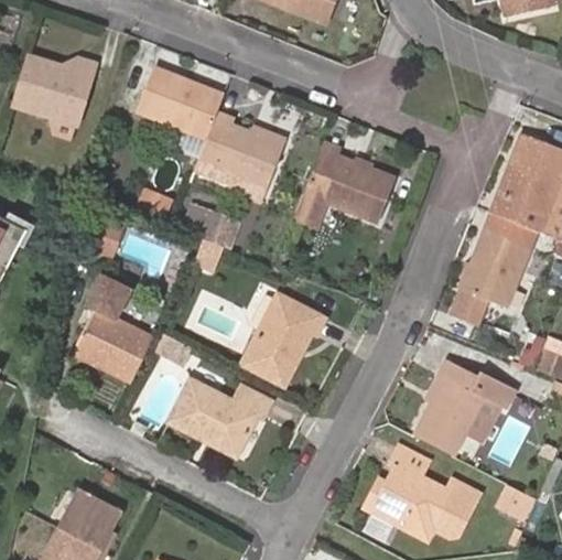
[(270,0),(316,18),(323,0),(270,0)]
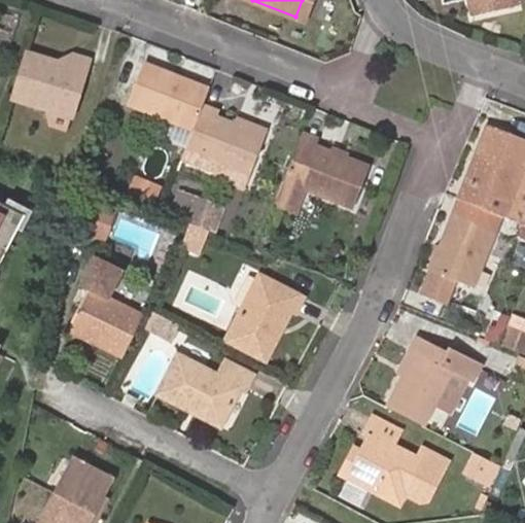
[(307,21),(314,0),(302,0),(295,16),(307,21)]
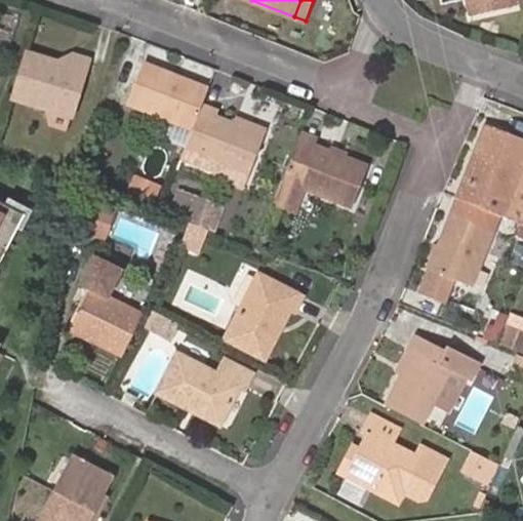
[(55,64),(24,53),(21,61),(7,99),(65,120),(85,64),(70,58),(66,68),(55,64)]
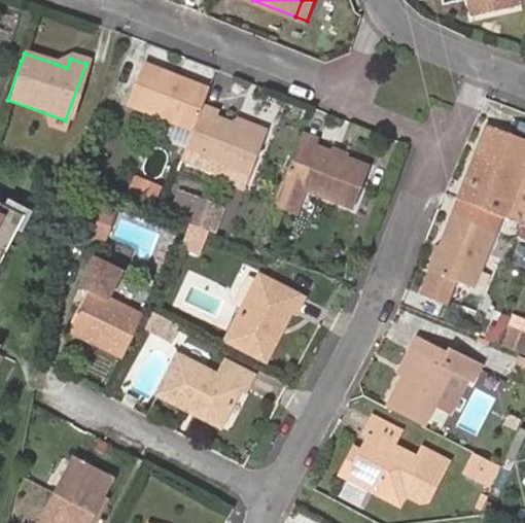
[(70,59),(56,64),(66,68),(70,59)]
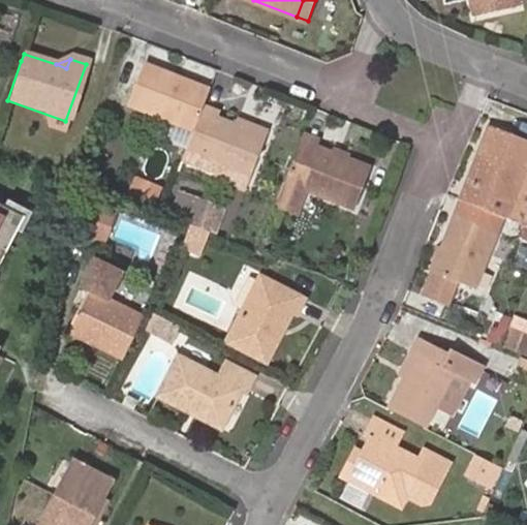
[(191,87),(193,82),(144,63),(142,68),(191,87)]
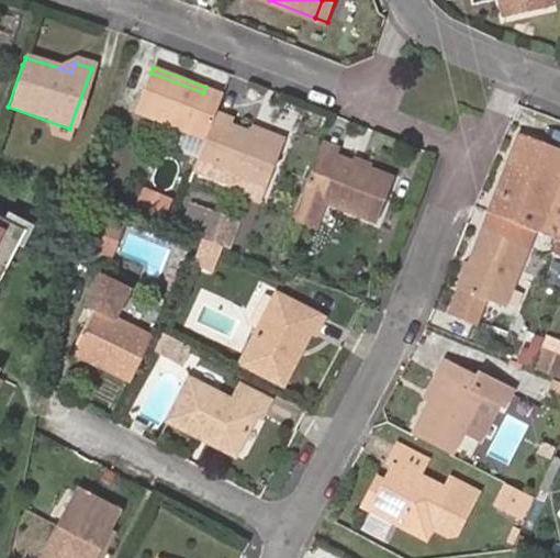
[(217,111),(224,95),(205,87),(203,92),(150,73),(136,111),(208,137),(217,111)]
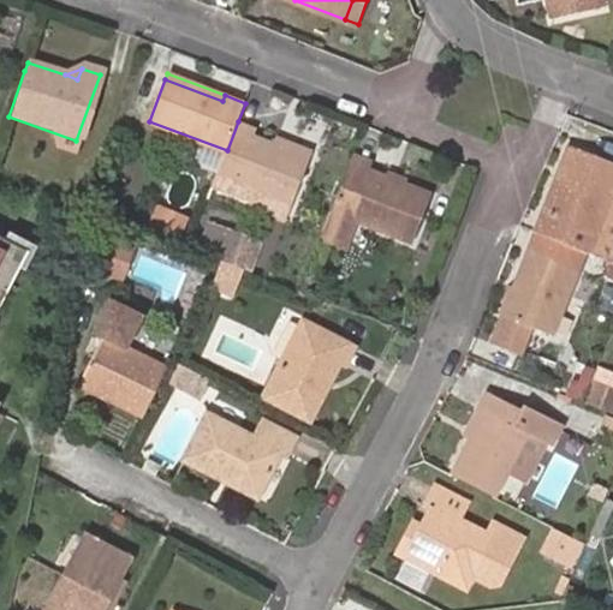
[(257,127),(238,121),(227,150),(245,157),(237,181),(293,203),(313,156),(277,143),(254,135),(257,127)]
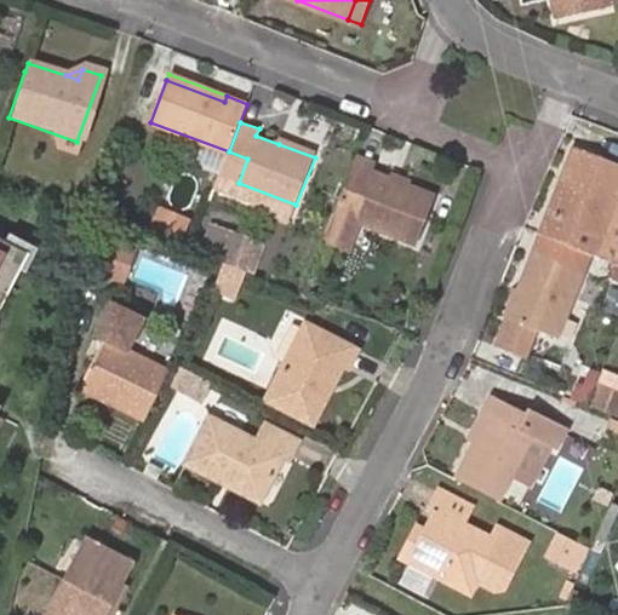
[(280,138),(279,144),(315,157),(318,151),(280,138)]
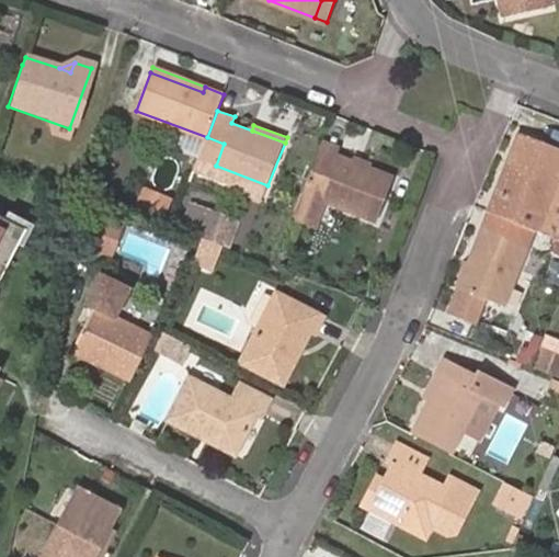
[(497,185),(489,205),(490,205),(533,223),(536,224),(555,174),(558,163),(558,139),(520,125),(511,147),(517,149),(502,188),(497,185)]
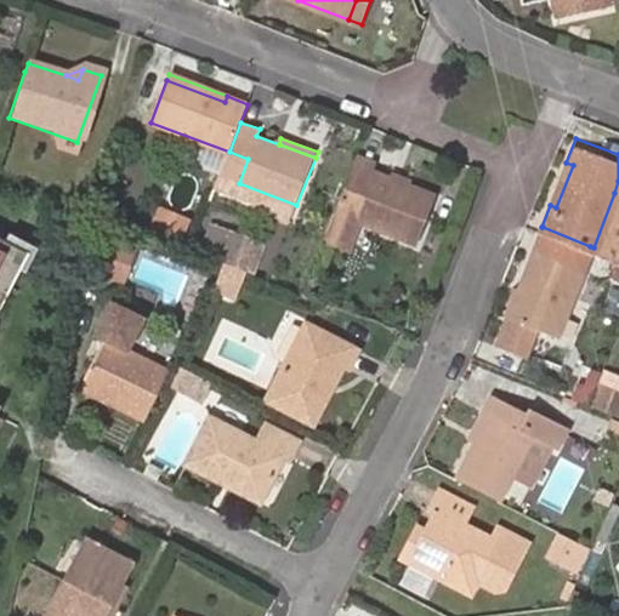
[(230,152),(220,176),(239,183),(248,159),(230,152)]
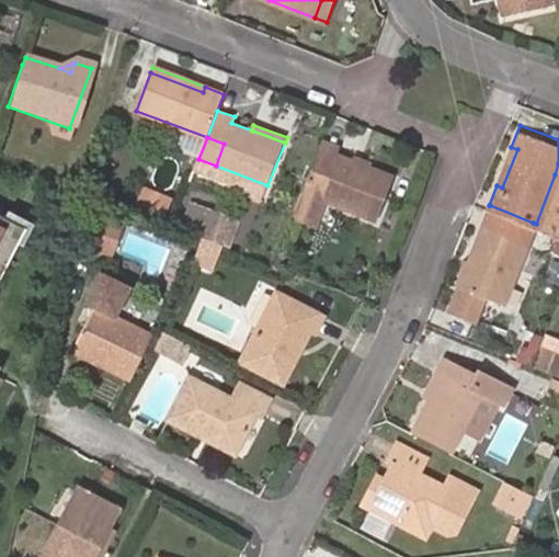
[(323,137),(295,215),(318,223),(329,195),(381,215),(396,174),(340,154),(343,145),(323,137)]
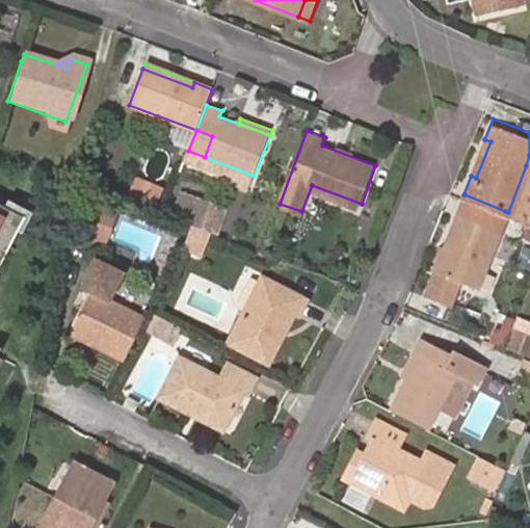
[(484,139),(471,176),(476,178),(491,141),(484,139)]
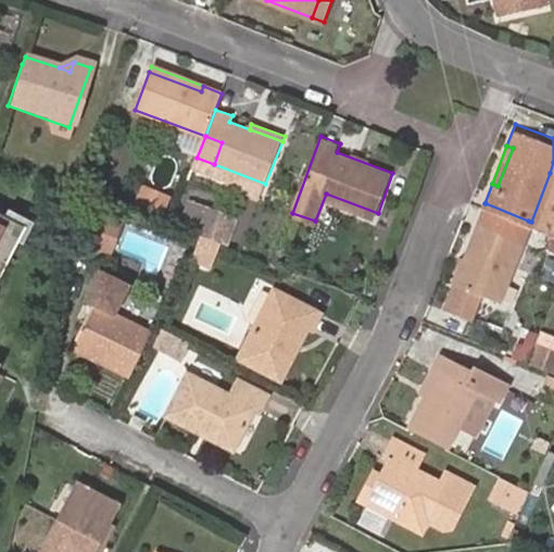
[(553,174),(550,173),(531,222),(550,228),(553,220),(553,174)]
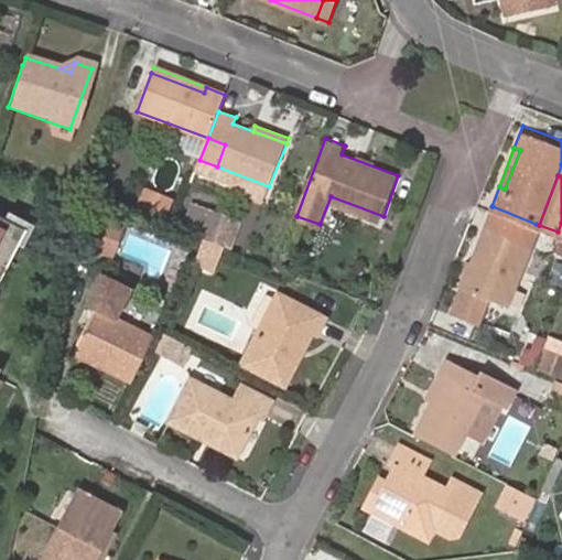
[(166,215),(173,198),(147,189),(140,205),(166,215)]
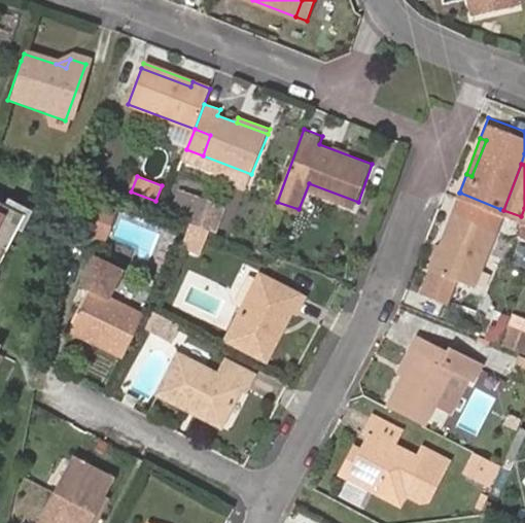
[(184,186),(174,212),(187,218),(207,225),(219,230),(230,204),(184,186)]
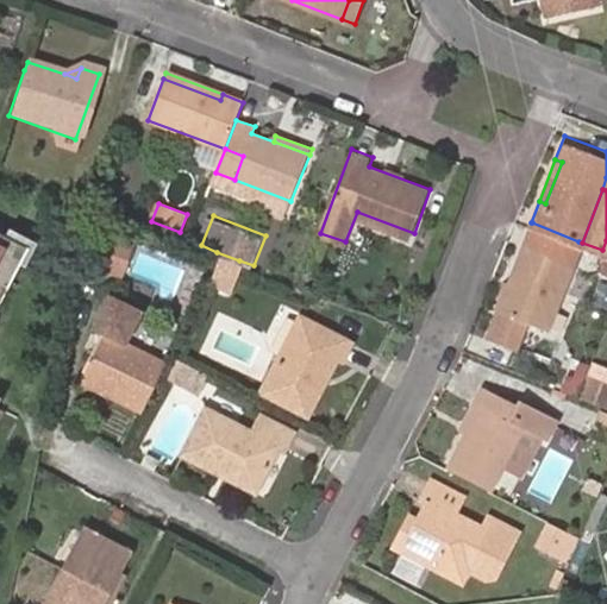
[(579,241),(532,222),(498,307),(543,326),(579,241)]
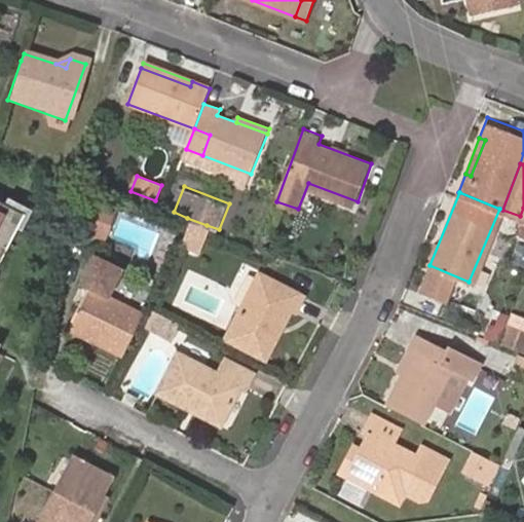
[(0,256),(23,212),(0,199),(0,256)]
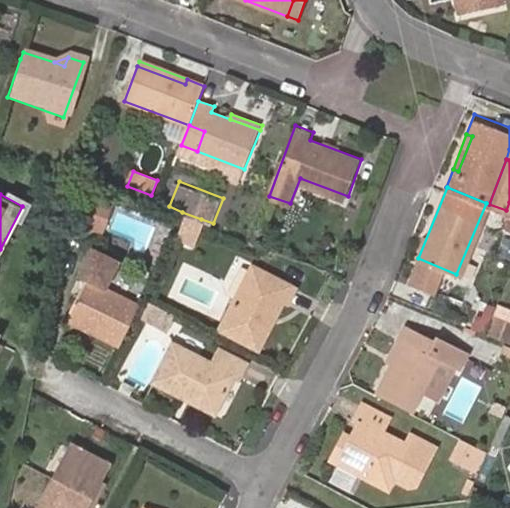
[(113,202),(104,198),(95,221),(104,225),(113,202)]
